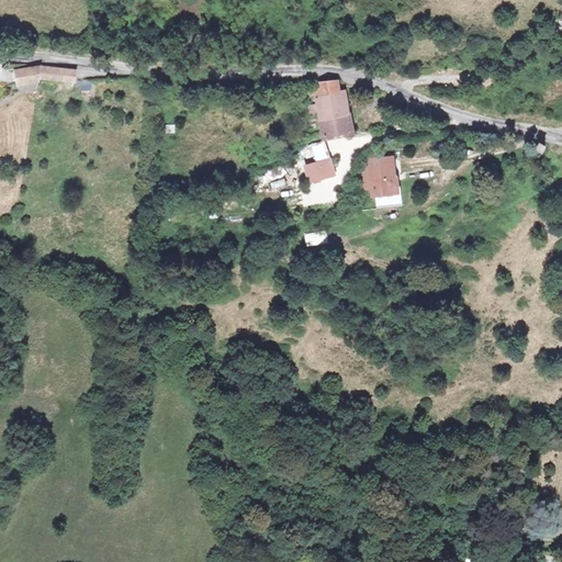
[(24,77),(4,77),(3,91),(7,92),(32,92),(32,90),(66,90),(67,79),(64,78),(49,78),(24,76),(24,77)]
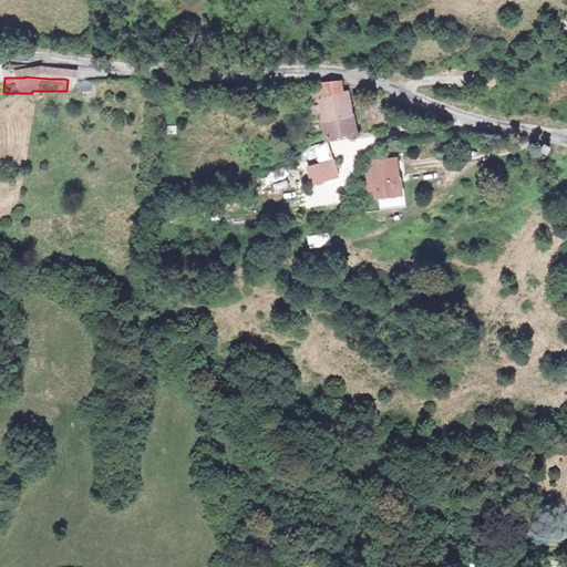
[(81,81),(80,91),(94,91),(94,81),(81,81)]
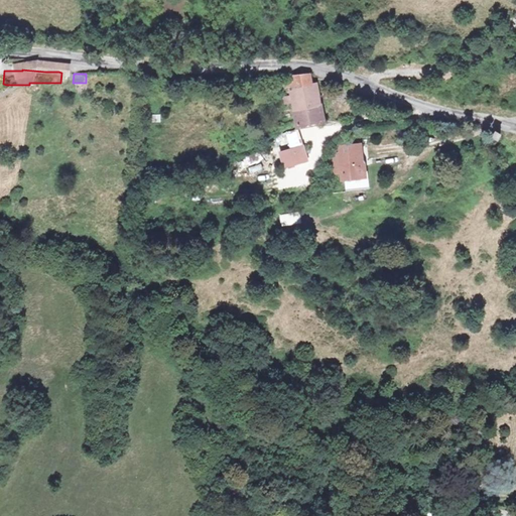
[(311,79),(291,83),(293,99),(287,100),(289,112),(295,110),(298,127),(323,123),(316,88),(312,88),(311,79)]
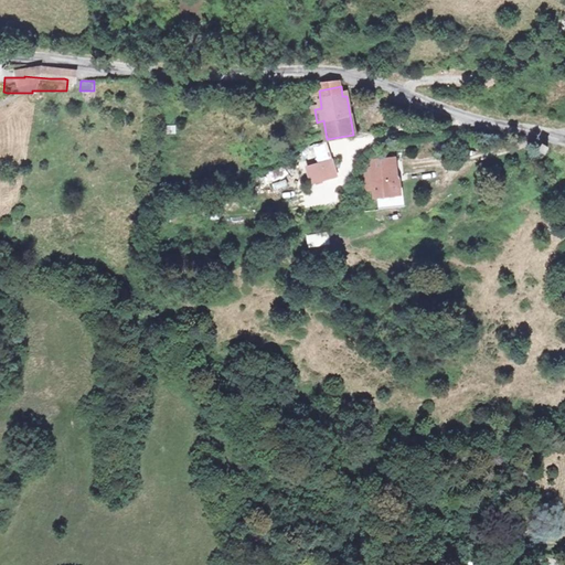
[(166,132),(177,134),(177,125),(167,124),(166,132)]
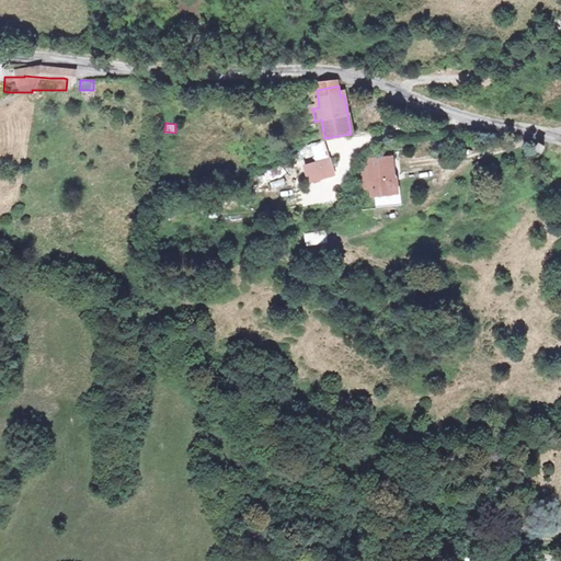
[(324,144),(301,149),(307,176),(322,173),(321,170),(330,168),(324,144)]
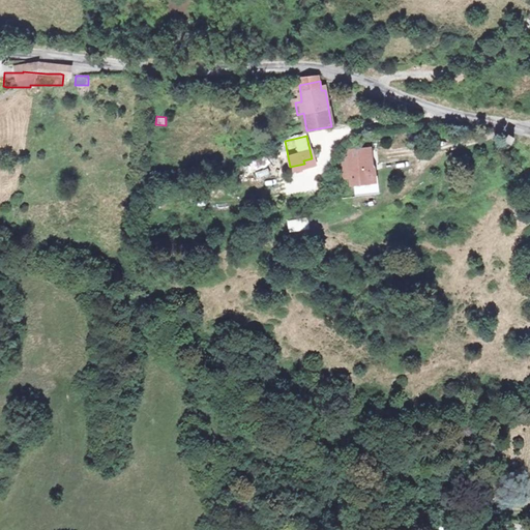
[(520,143),(511,141),(509,149),(517,151),(518,147),(520,143)]
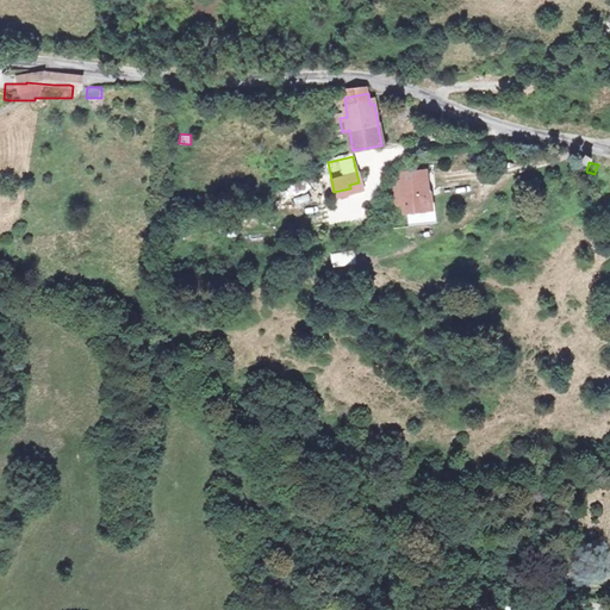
[(417,175),(397,178),(403,243),(431,237),(424,194),(421,194),(417,175)]
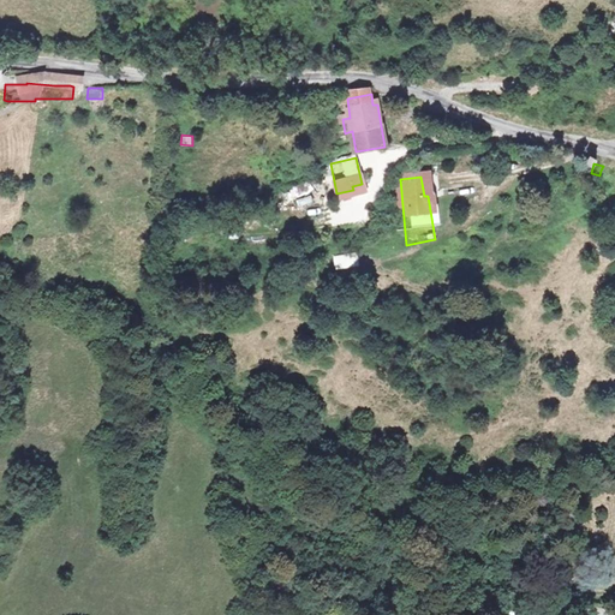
[(364,196),(362,184),(352,186),(353,190),(336,193),(339,203),(364,196)]
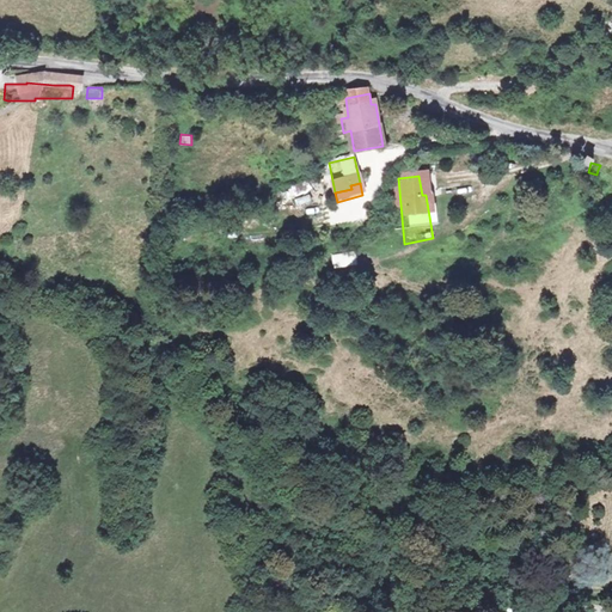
[(286,190),(288,197),(303,193),(300,185),(286,190)]
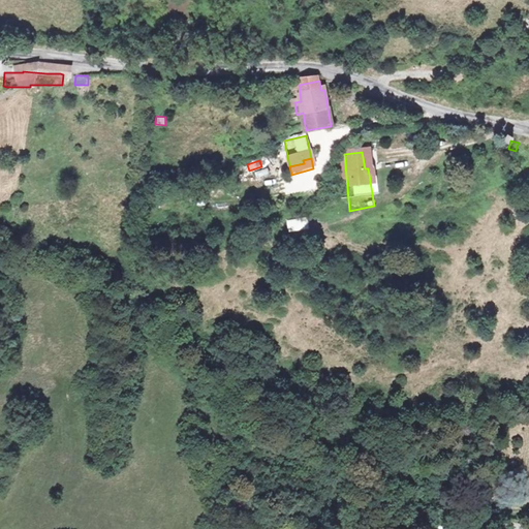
[(191,205),(180,201),(178,213),(188,215),(191,205)]
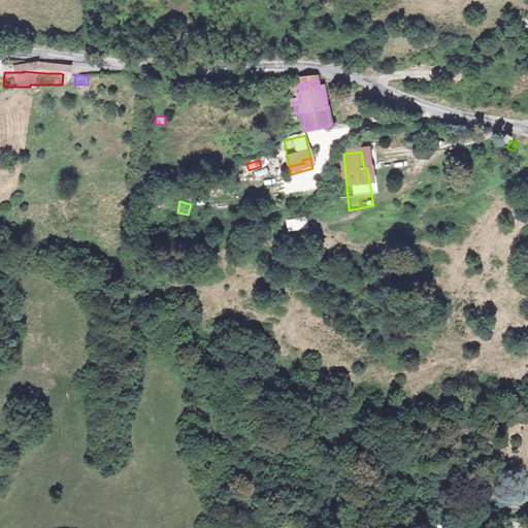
[(307,216),(286,220),(288,231),(309,228),(307,216)]
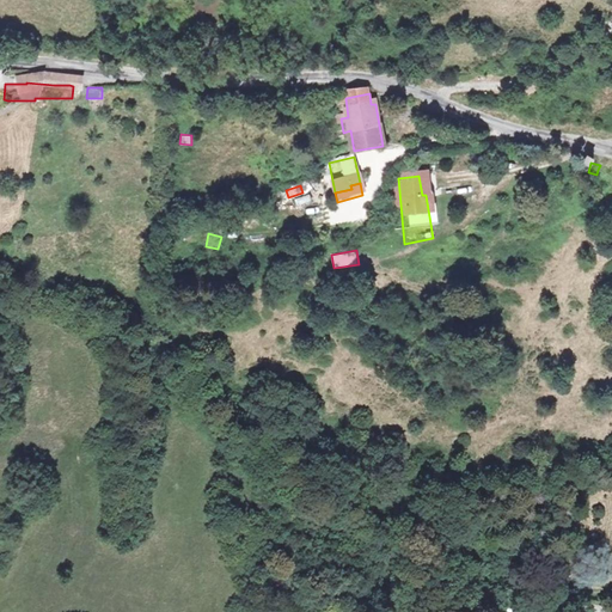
All buildings are outlined.
